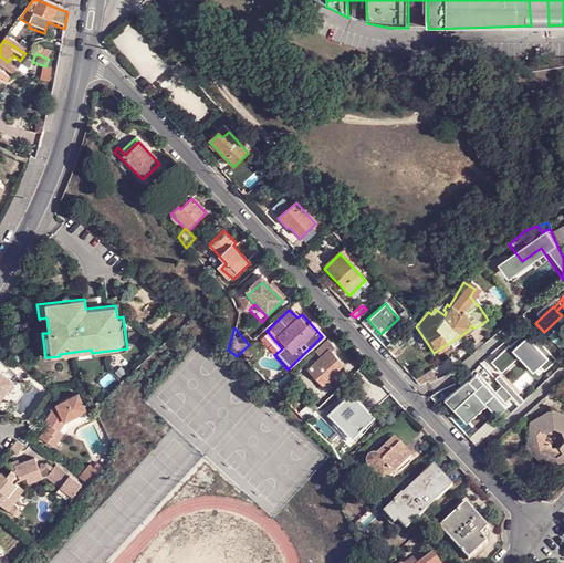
[(525,332),(491,364),(501,376),(517,360),(532,374),(539,368),(543,373),(553,363),(525,332)]
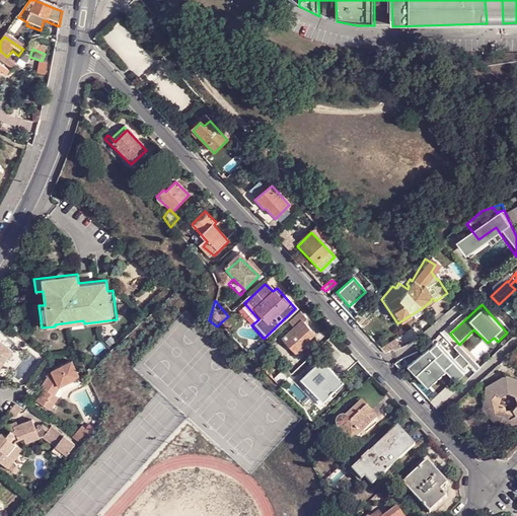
[(421,314),(419,310),(412,314),(414,318),(421,314)]
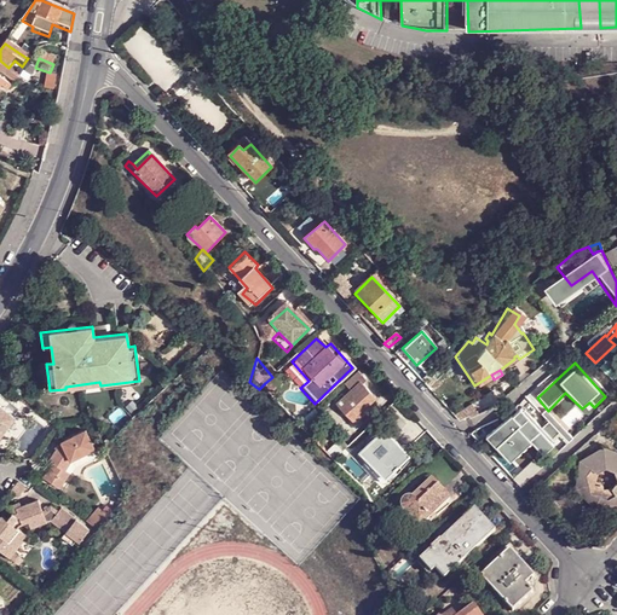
[(353,371),(340,384),(347,394),(335,406),(353,422),(364,412),(362,407),(372,398),(362,387),(364,383),(353,371)]
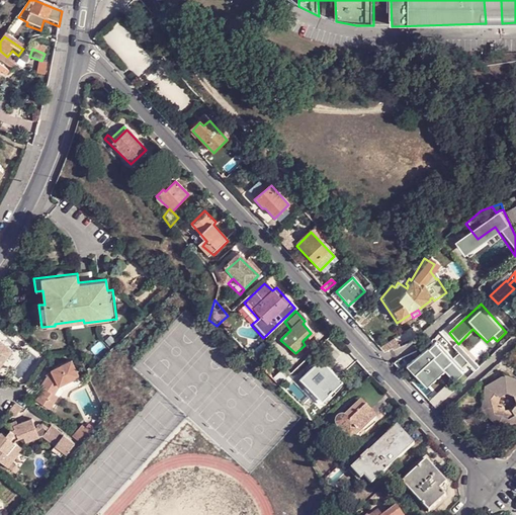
[(222,321),(217,326),(224,333),(228,330),(226,328),(227,326),(222,321)]
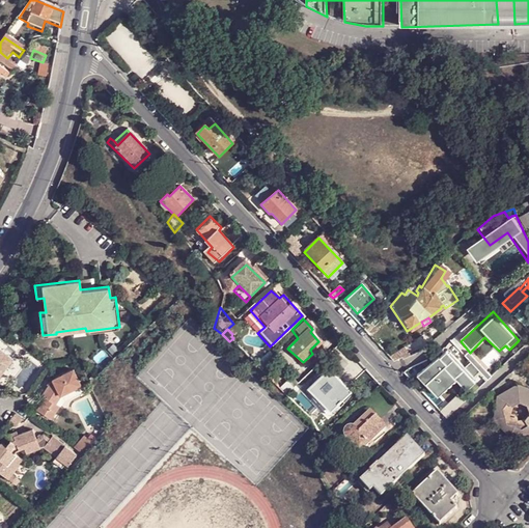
[(0,373),(11,359),(9,357),(14,353),(0,341),(0,373)]
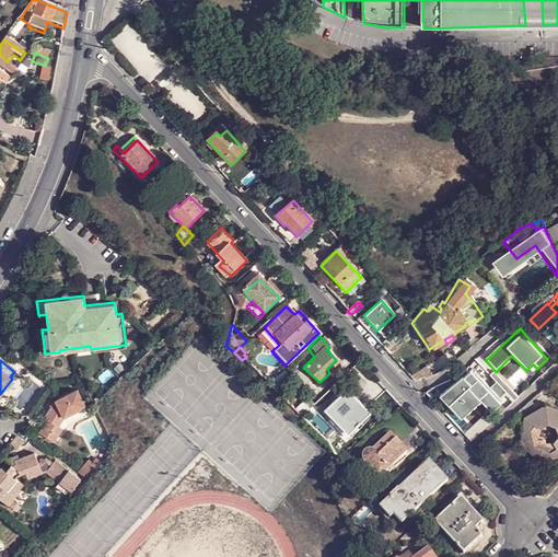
[(488,391),(471,371),(461,379),(460,378),(453,383),(438,397),(446,406),(449,405),(460,417),(478,398),(490,410),(499,402),(498,401),(503,395),(493,384),(488,391)]
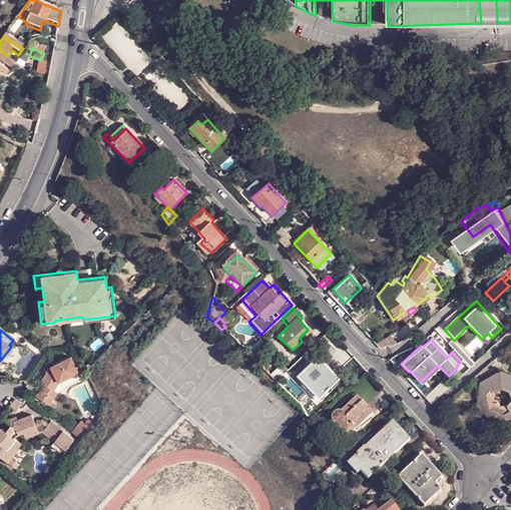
[(325,344),(317,352),(326,361),(334,353),(325,344)]
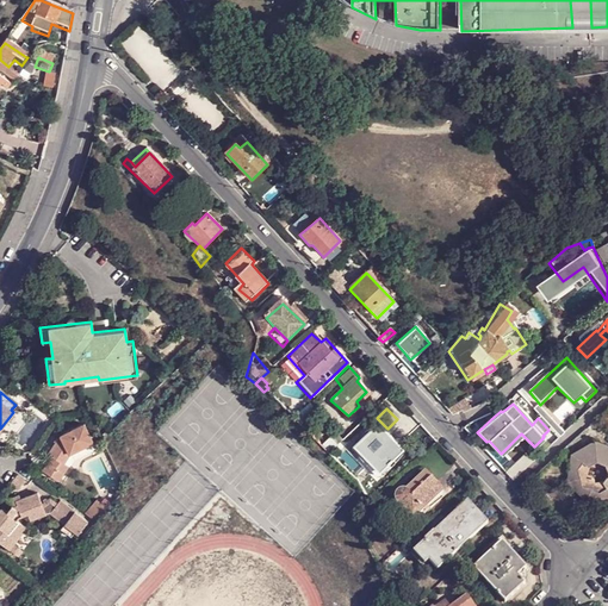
[(51,457),(42,473),(57,482),(66,466),(62,463),(68,454),(94,441),(85,422),(61,435),(47,455),(51,457)]
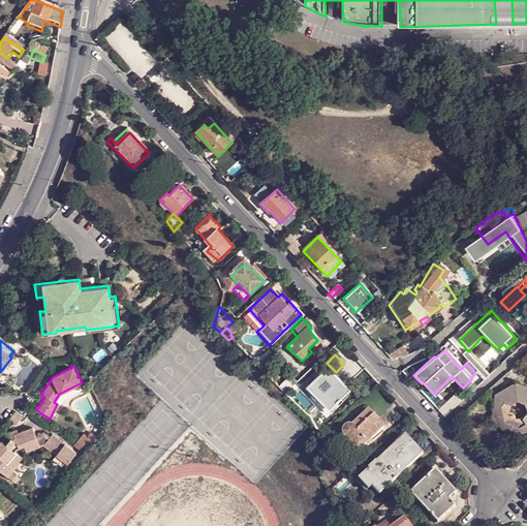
[(324,368),(305,388),(327,410),(338,400),(336,396),(342,390),(331,377),(333,375),(324,368)]
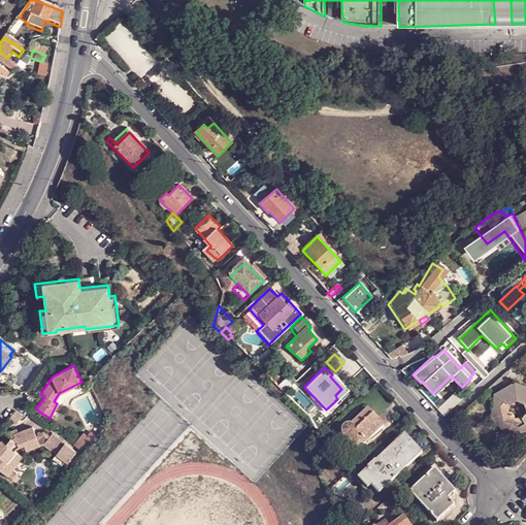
[(285,375),(274,386),(282,393),(293,382),(285,375)]
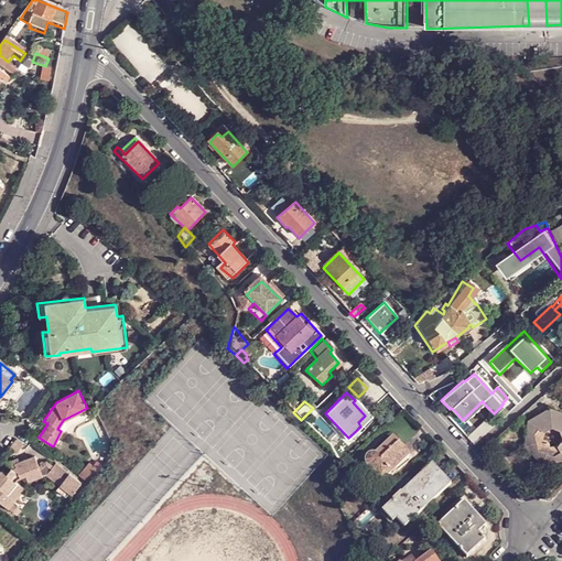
[(561,468),(561,417),(549,411),(527,425),(521,454),(540,471),(561,468)]
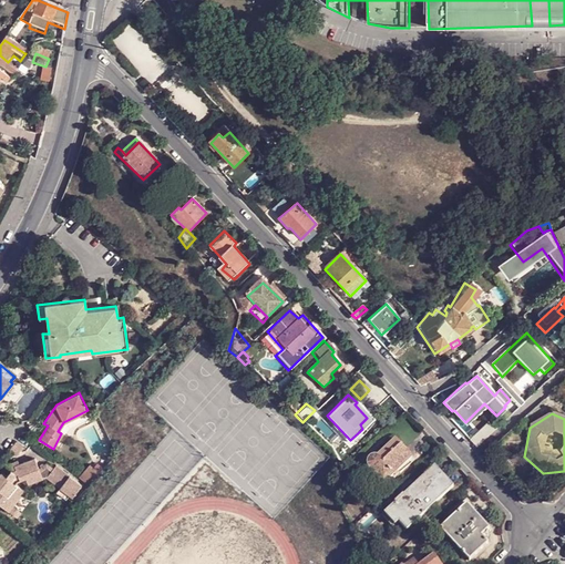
[(493,432),(486,424),(472,438),(474,441),(471,444),(476,450),(493,432)]
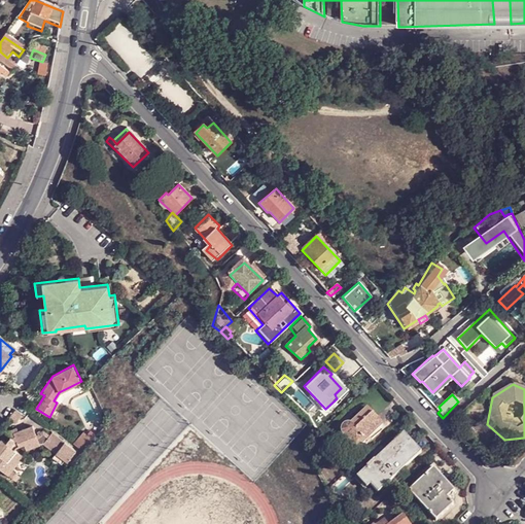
[(357,450),(380,426),(365,412),(350,428),(346,427),(343,427),(340,429),(340,434),(341,438),(351,449),(354,447),(357,450)]
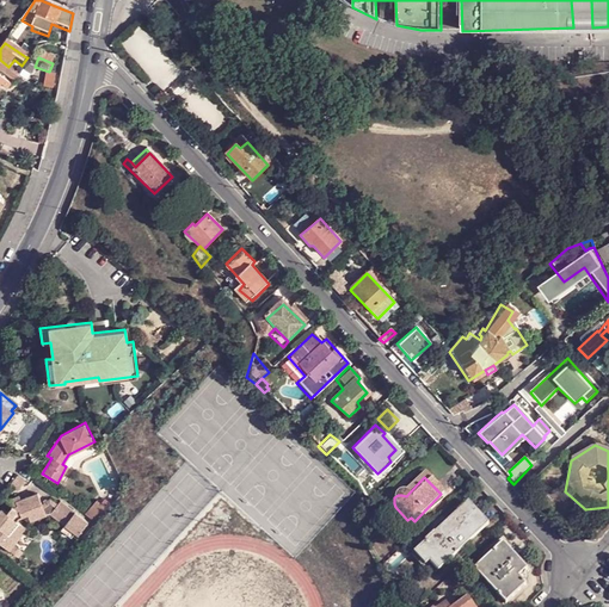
[(14,479),(8,489),(17,494),(22,484),(14,479)]
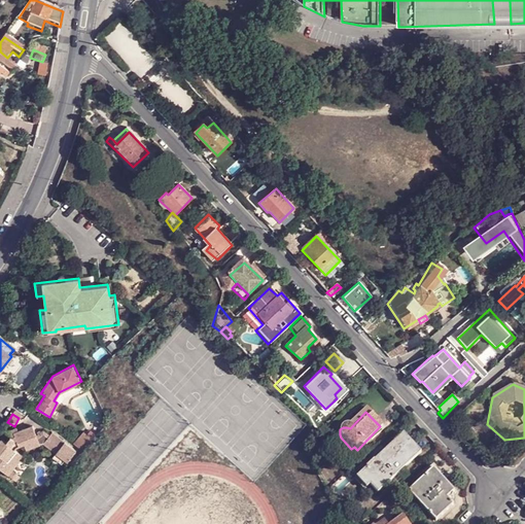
[(0,469),(3,465),(9,472),(19,459),(10,453),(19,446),(22,453),(37,448),(31,430),(13,438),(0,449),(0,469)]
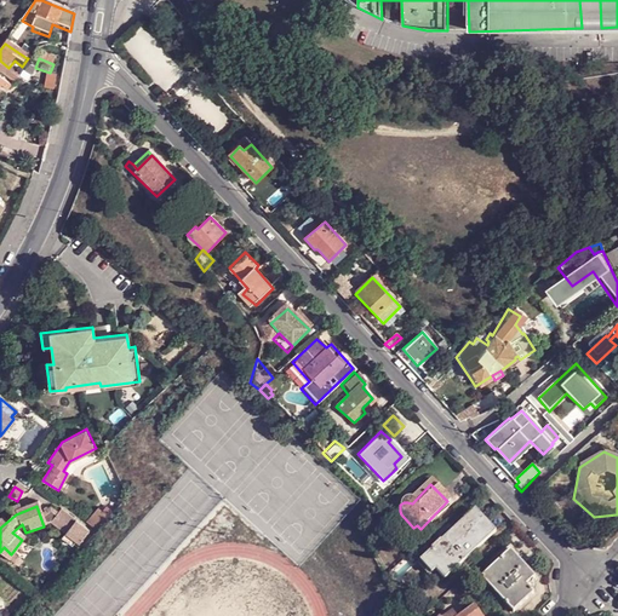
[(112,513),(106,507),(102,512),(108,518),(112,513)]
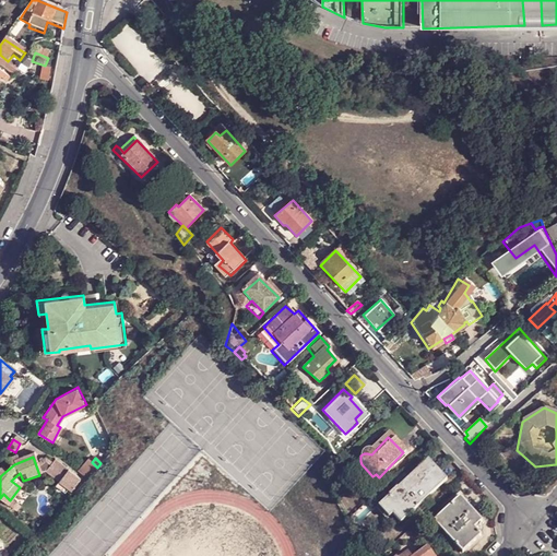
[(0,476),(14,464),(14,459),(0,463),(0,476)]
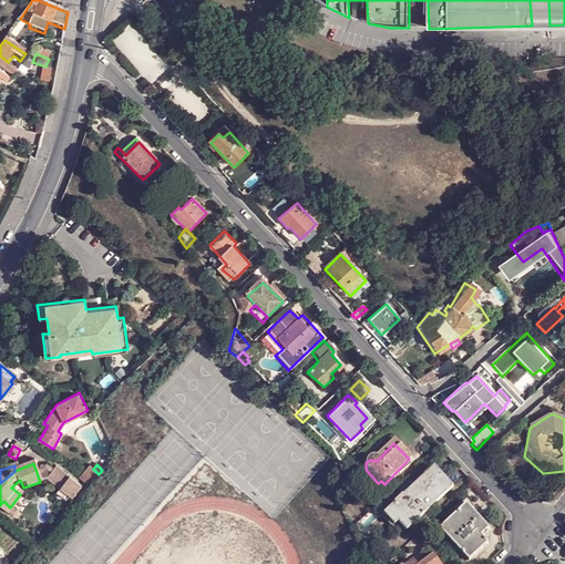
[(93,469),(89,465),(79,478),(89,485),(99,474),(93,469)]
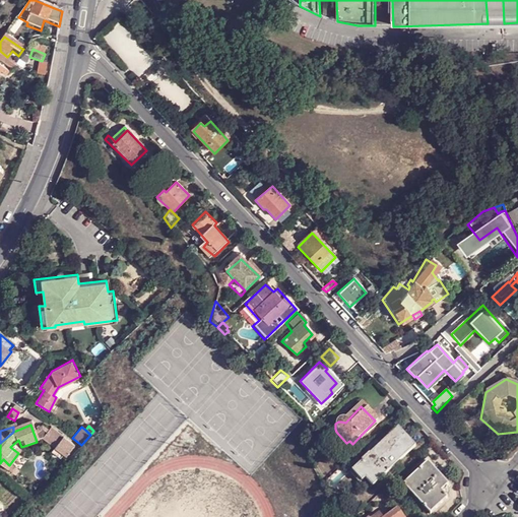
[(40,441),(53,450),(63,458),(71,446),(49,429),(40,441)]
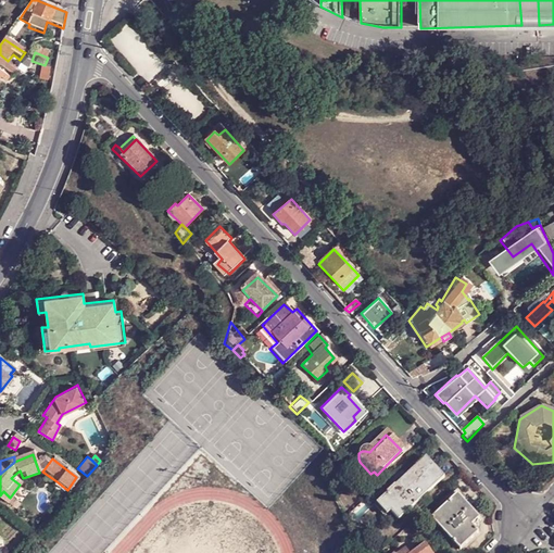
[(423,461),(379,502),(398,523),(441,480),(423,461)]
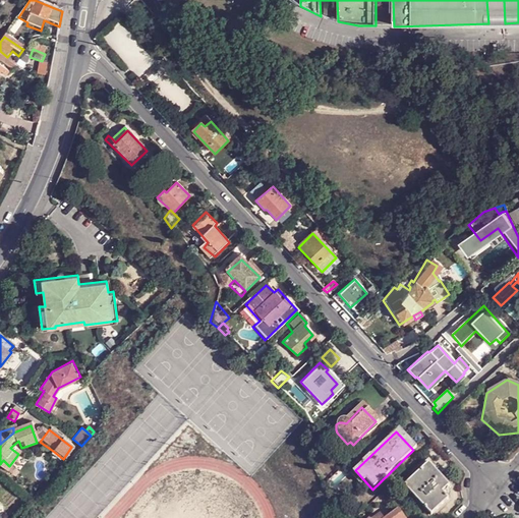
[(63,459),(53,451),(50,455),(60,463),(63,459)]
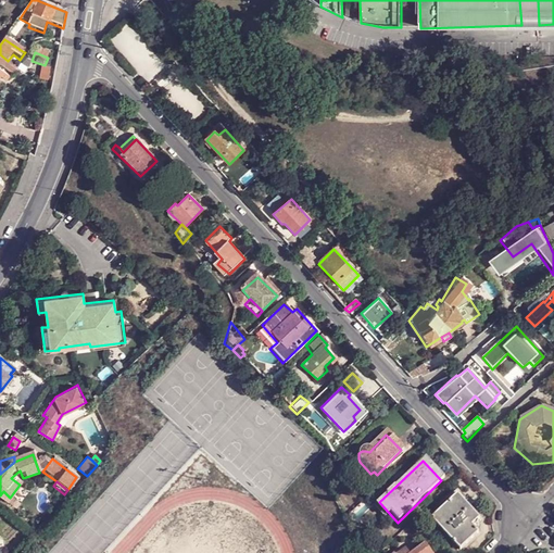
[(3,491),(0,495),(0,503),(4,506),(10,498),(3,491)]
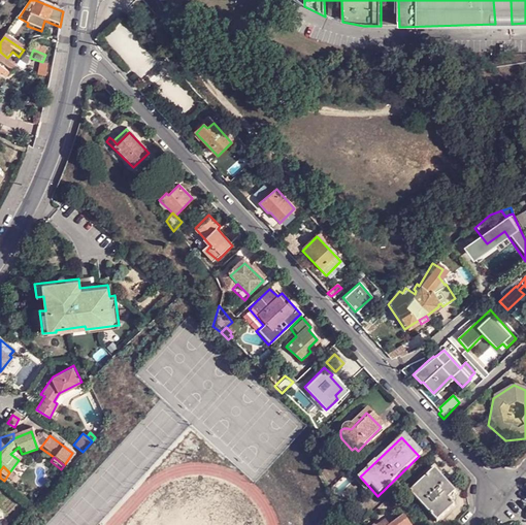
[(432,473),(407,495),(433,524),(437,524),(453,510),(447,501),(453,495),(432,473)]
